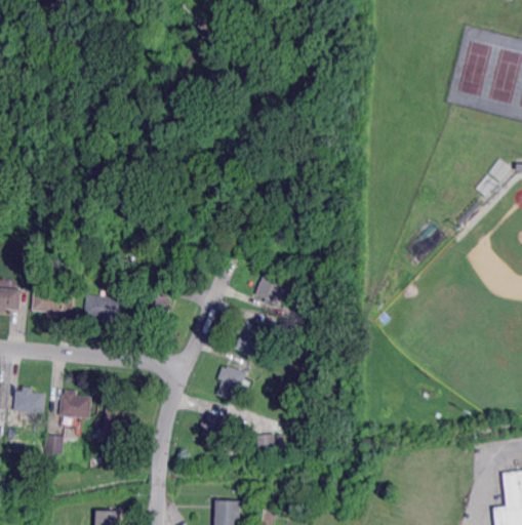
[(462,224),(457,220),(475,200),(479,204),(462,224)]
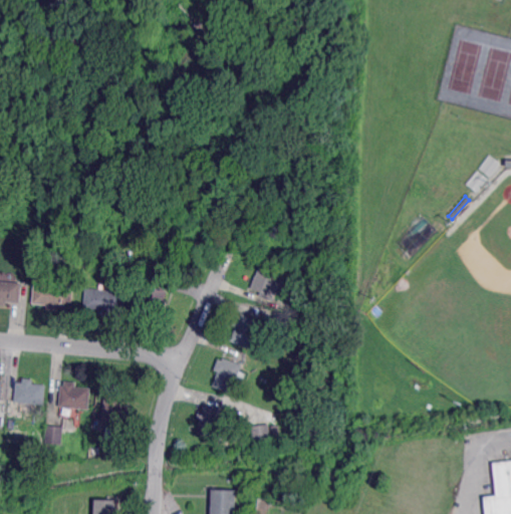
[(281,295),(274,293),(271,301),(258,296),(259,292),(250,288),(258,266),(280,274),(279,277),(287,279),(281,295)]
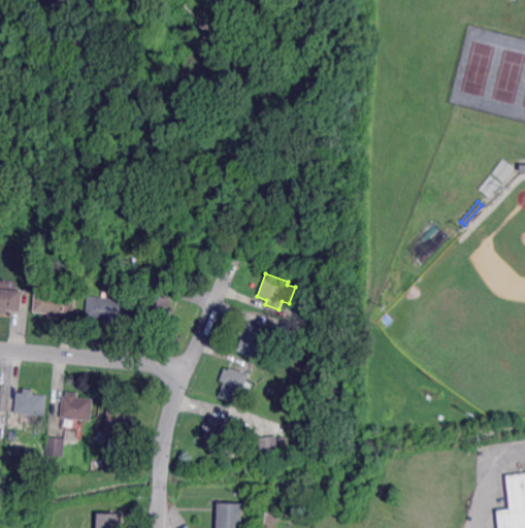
[(144,290),(138,288),(140,281),(146,283),(144,290)]
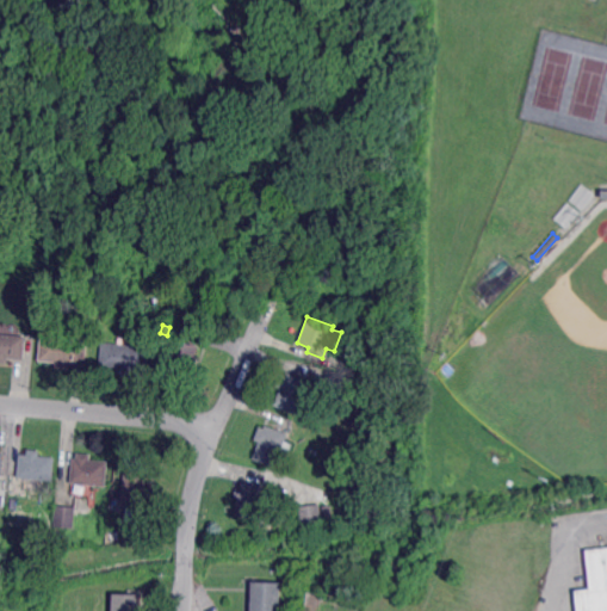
[(22,359),(6,358),(5,364),(0,363),(0,333),(24,335),(22,359)]
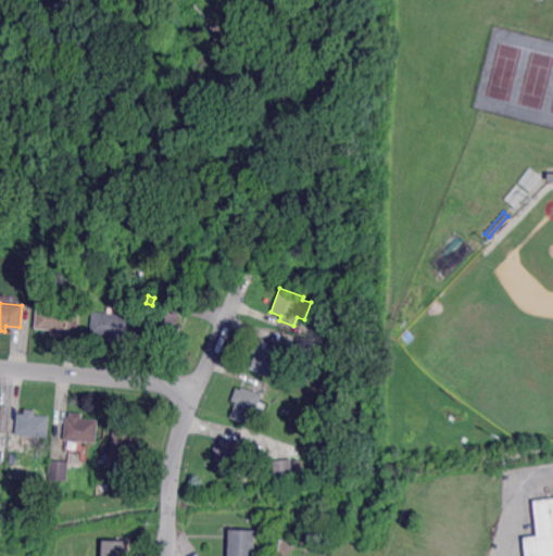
[(75,332),(61,331),(61,337),(48,335),(49,330),(33,328),(35,306),(77,311),(75,332)]
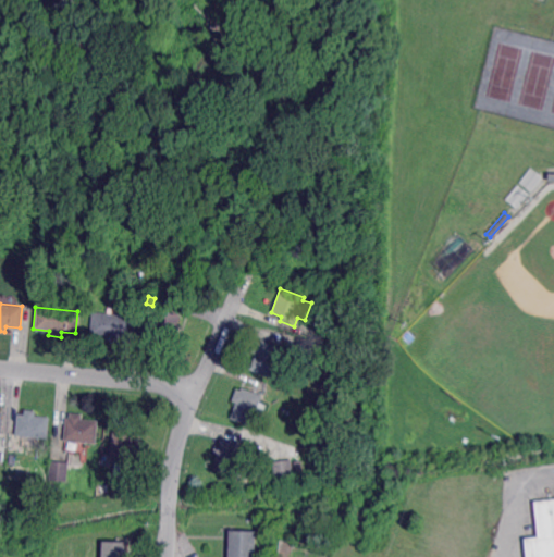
[(179,314),(176,324),(180,325),(176,335),(173,334),(171,342),(150,335),(154,322),(148,321),(151,310),(157,311),(158,309),(179,314)]
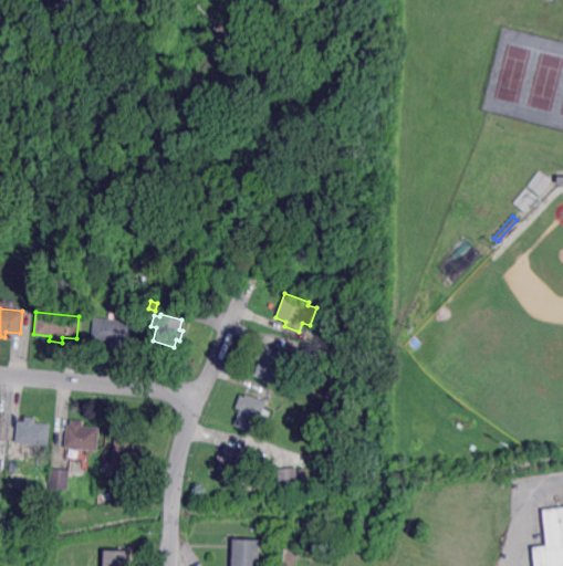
[(134,343),(120,342),(118,346),(105,345),(106,341),(91,339),(92,317),(136,321),(134,343)]
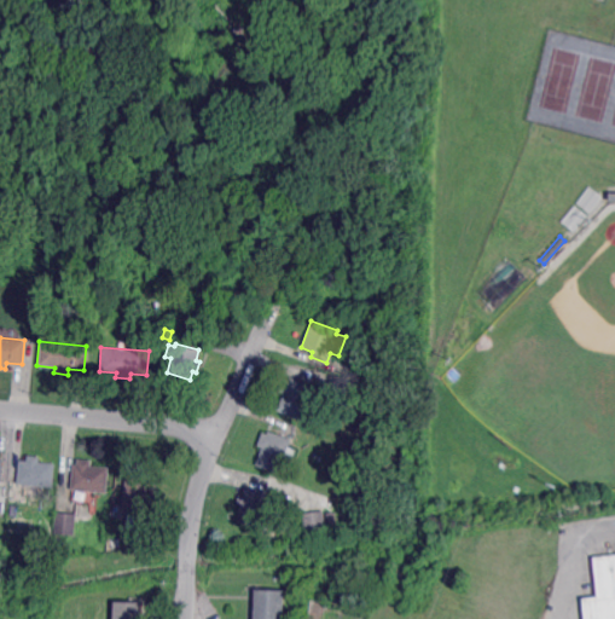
[(342,375),(336,372),(338,364),(346,366),(342,375)]
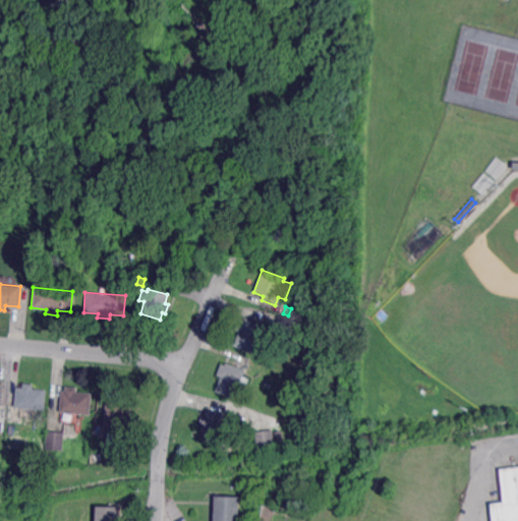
[(263,324),(262,328),(269,330),(264,343),(256,340),(251,353),(233,346),(238,331),(233,329),(238,317),(242,320),(243,316),(263,324)]
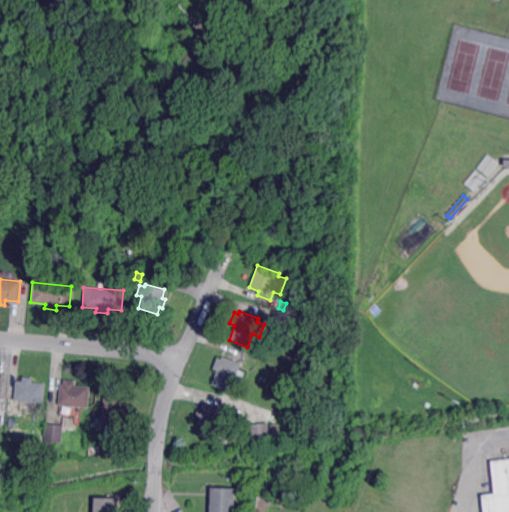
[(287,336),(270,330),(277,312),(293,318),(287,336)]
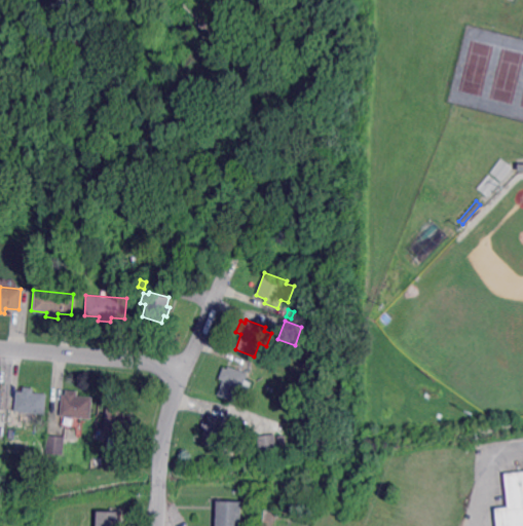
[(246,373),(244,379),(251,381),(248,390),(241,388),(235,403),(216,395),(222,380),(217,378),(221,367),(226,369),(227,366),(246,373)]
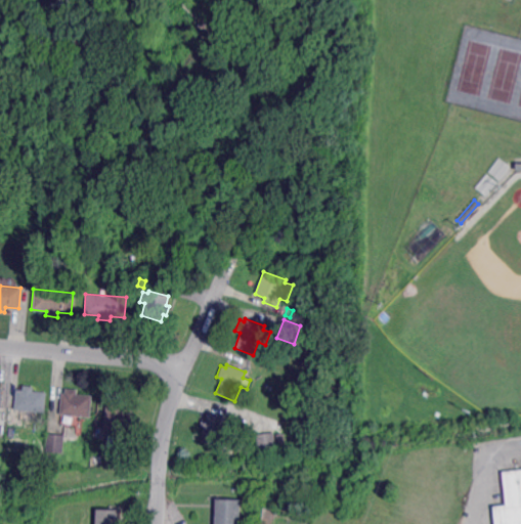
[(32,391),(45,392),(44,412),(12,410),(14,389),(20,390),(22,385),(33,386),(32,391)]
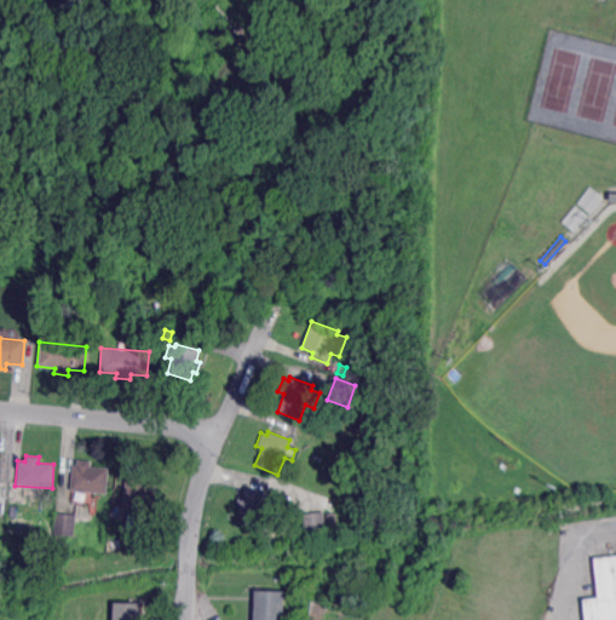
[(88,466),(107,469),(104,494),(69,491),(70,465),(75,465),(75,460),(88,461),(88,466)]
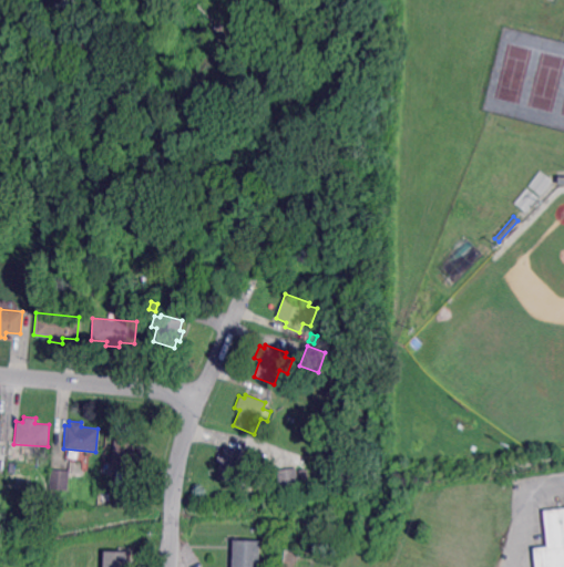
[(139,460),(133,459),(132,473),(110,471),(115,426),(137,430),(135,446),(140,446),(139,460)]
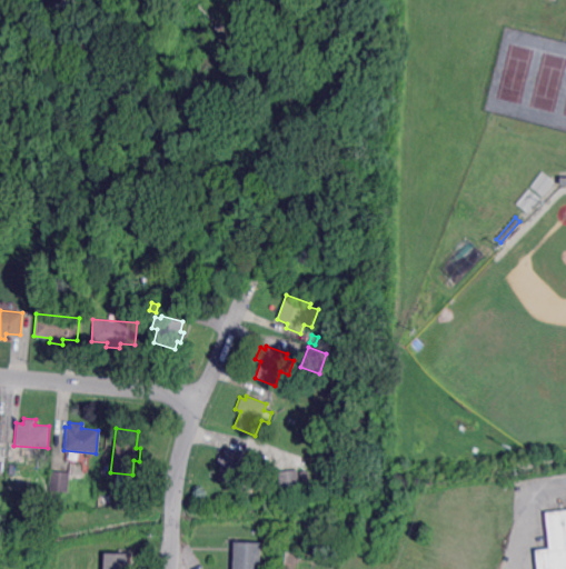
[(237,485),(216,479),(220,463),(216,462),(218,453),(222,455),(224,447),(245,451),(237,485)]
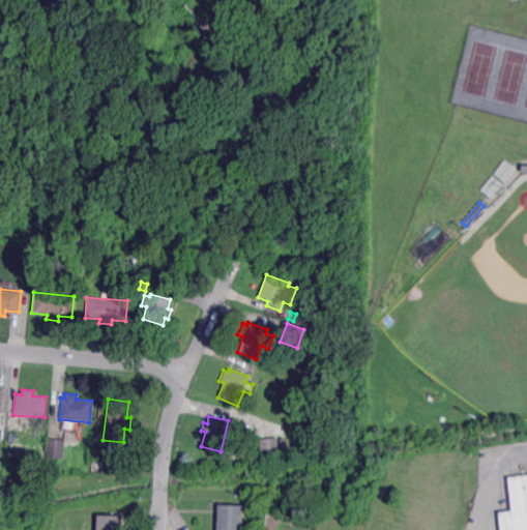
[(237,437),(230,435),(232,429),(239,430),(237,437)]
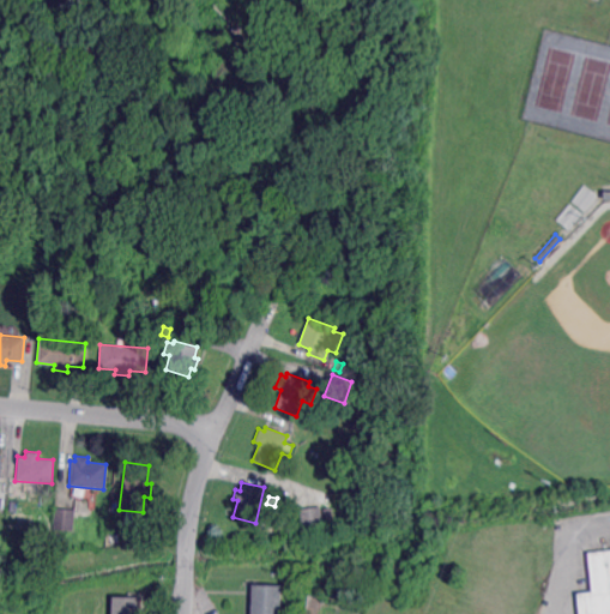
[(301,529),(299,509),(319,506),(321,525),(301,529)]
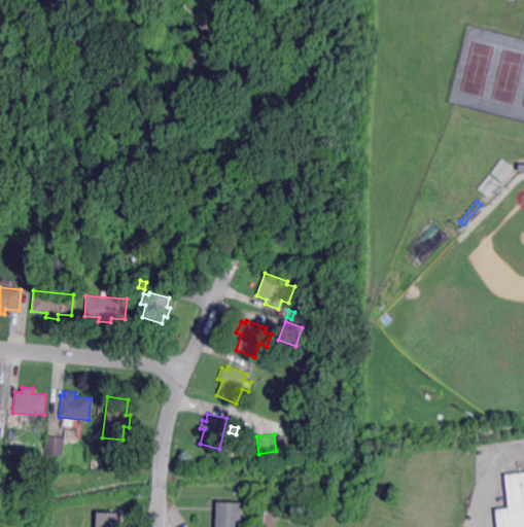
[(59,464),(50,464),(50,456),(43,456),(45,436),(61,437),(59,464)]
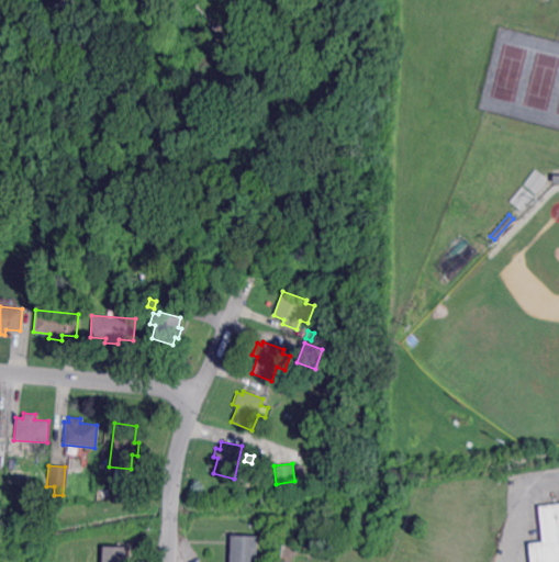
[(558,561),(528,561),(527,544),(540,541),(537,506),(558,504),(558,561)]
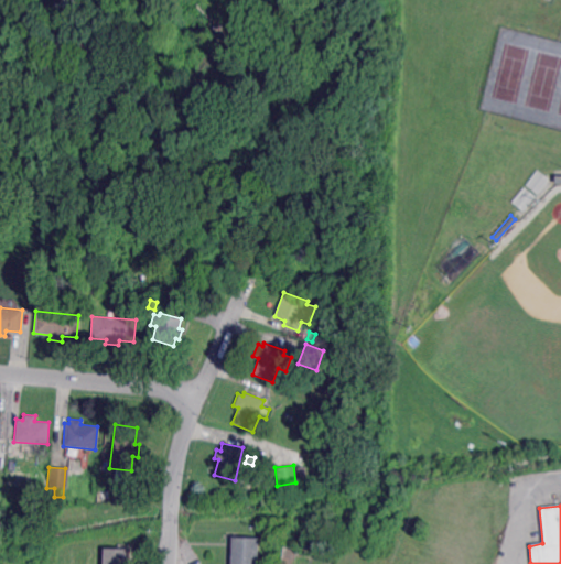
[(257,563),(230,563),(232,537),(258,538),(257,563)]
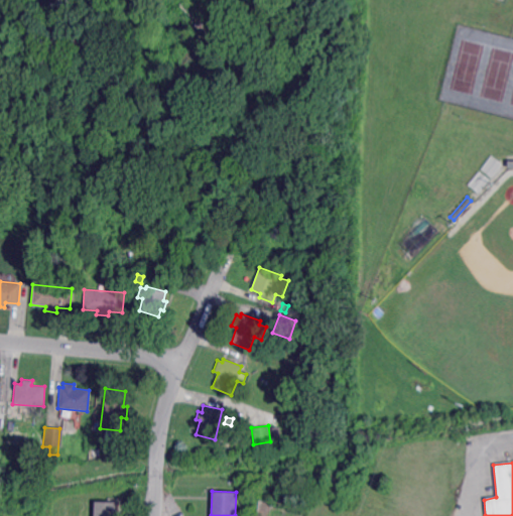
[(117,515),(93,515),(94,501),(118,502),(117,515)]
